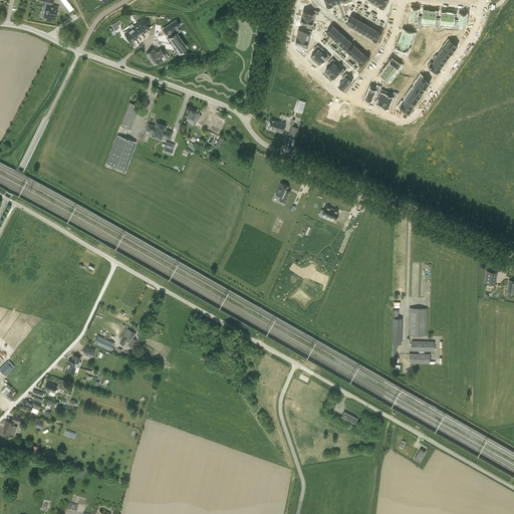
[(53,0),(42,0),(48,1),(47,4),(44,17),(47,18),(46,20),(51,21),(51,19),(55,19),(56,15),(57,12),(56,11),(58,7),(50,5),(51,2),(53,2),(53,0)]
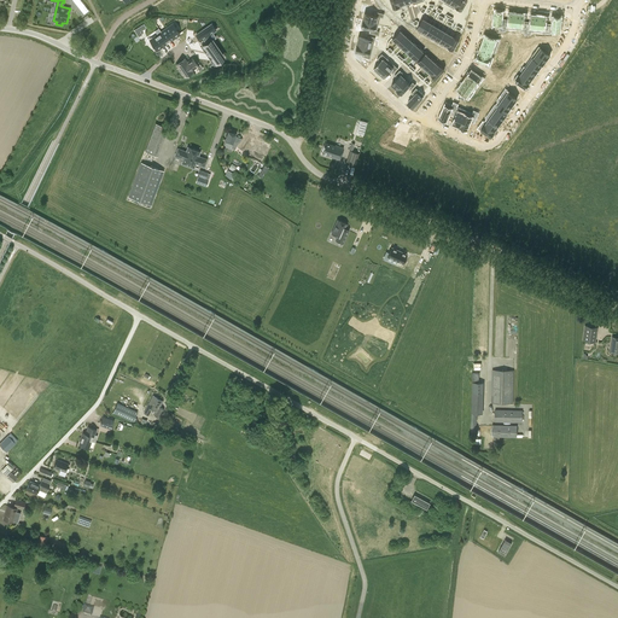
[(80,0),(73,0),(85,13),(88,10),(80,0)]
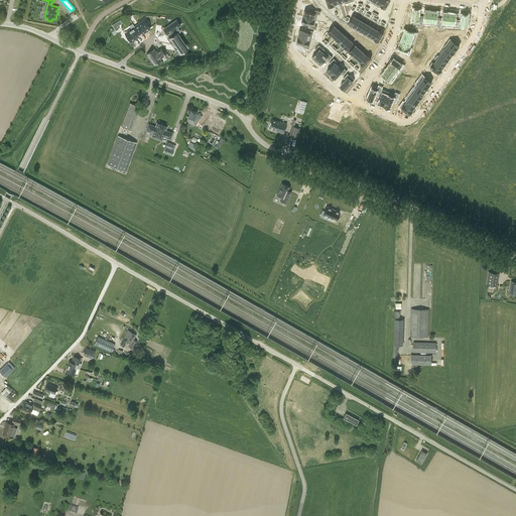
[(304,11),(303,16),(313,19),(315,13),(317,14),(318,11),(312,9),(311,12),(304,11)]
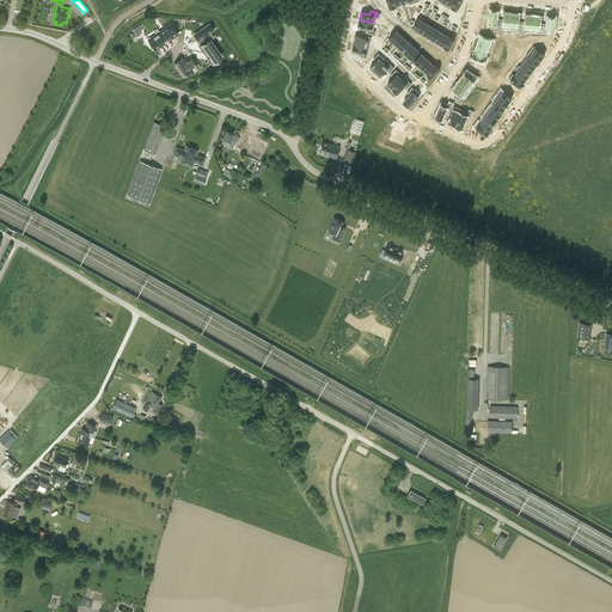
[(490,11),(489,24),(496,24),(496,28),(500,28),(501,20),(497,20),(497,12),(490,11)]
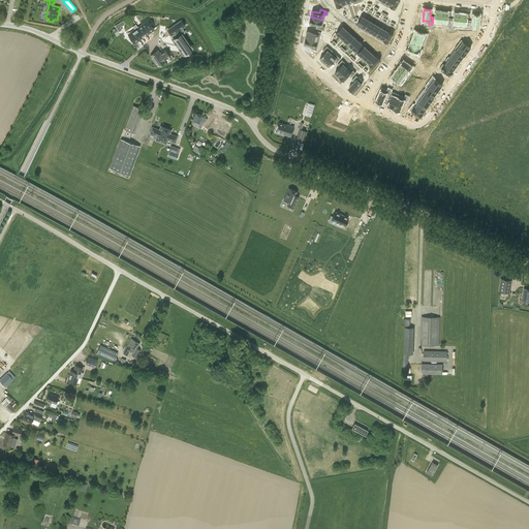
[(433,18),(432,24),(435,24),(435,22),(441,23),(442,11),(436,11),(435,19),(433,18)]
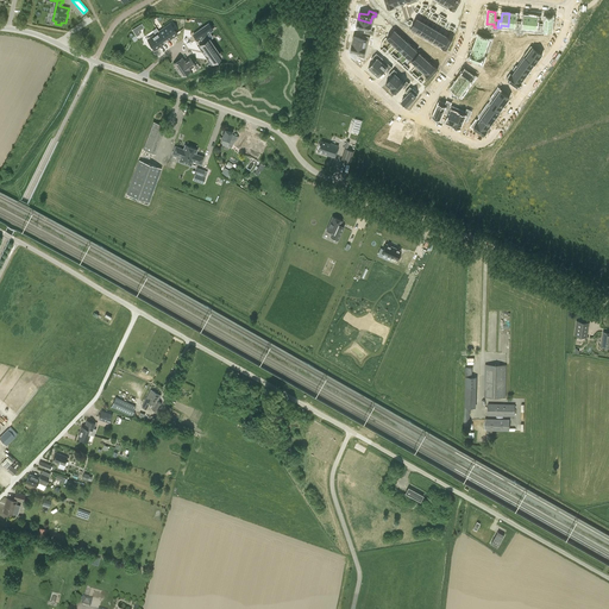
[(509,13),(508,26),(515,26),(515,30),(519,30),(520,23),(516,23),(516,14),(509,13)]
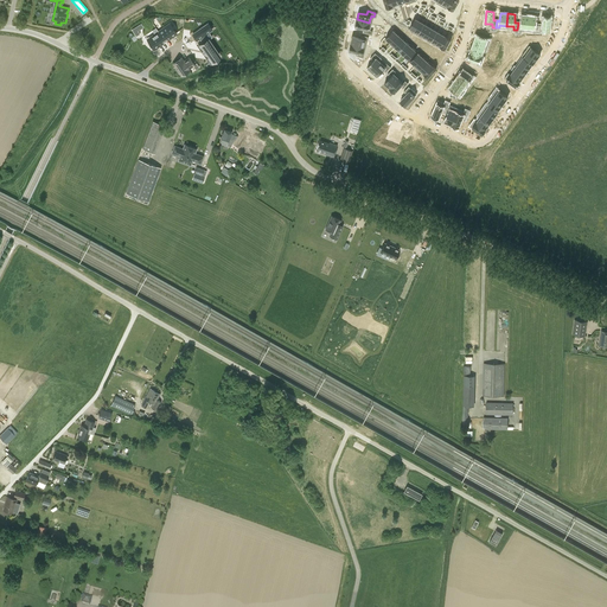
[(518,23),(517,30),(521,30),(521,27),(528,27),(529,16),(522,14),(522,23),(518,23)]
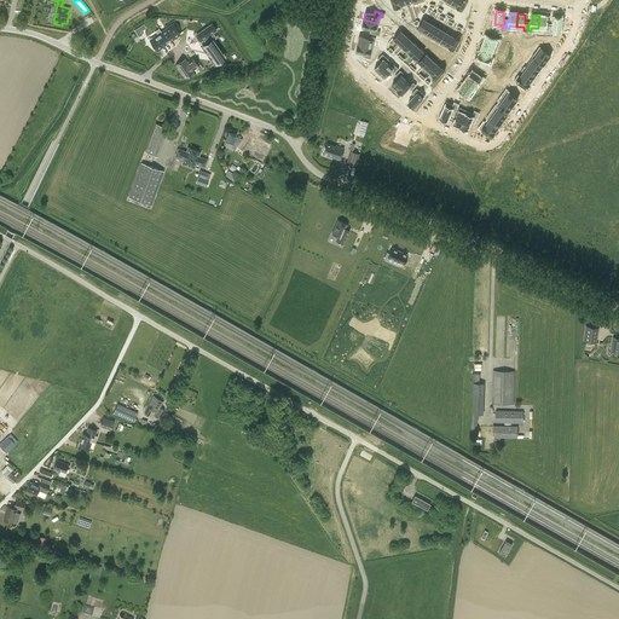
[(539,16),(538,28),(545,29),(545,33),(549,33),(550,25),(547,25),(547,17),(539,16)]
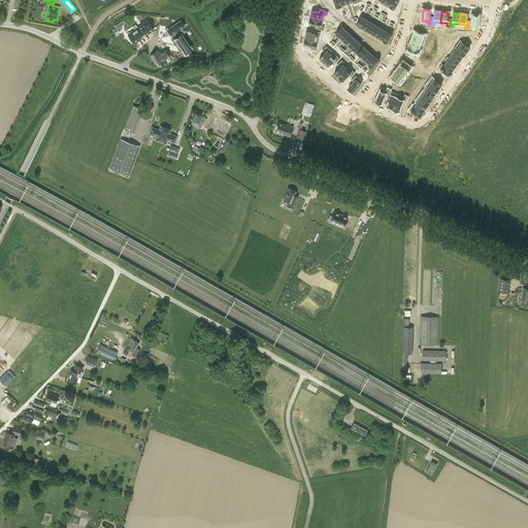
[(469,22),(468,28),(471,28),(471,26),(479,26),(479,23),(480,23),(480,20),(479,20),(480,15),(472,14),(472,22),(469,22)]
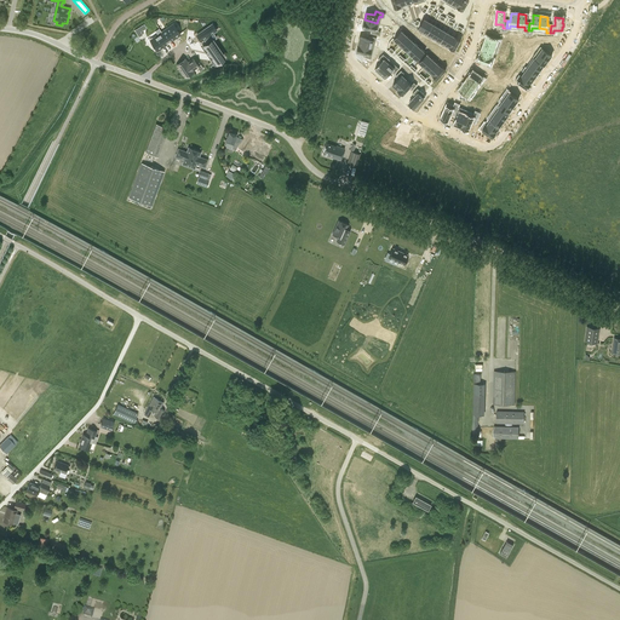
[(425,18),(419,29),(423,32),(429,22),(425,18)]
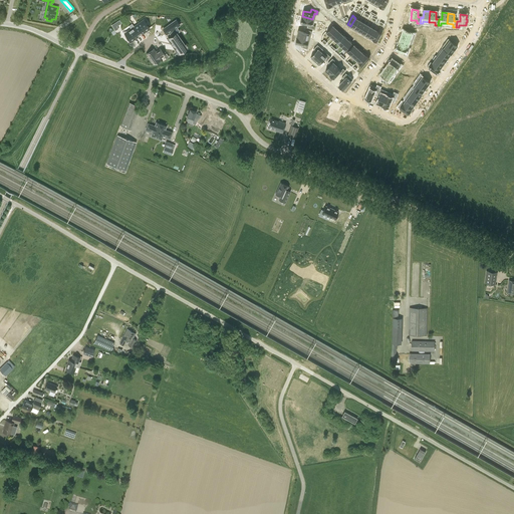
[(302,16),(300,22),(307,24),(306,27),(312,29),(313,25),(311,25),(312,19),(302,16)]
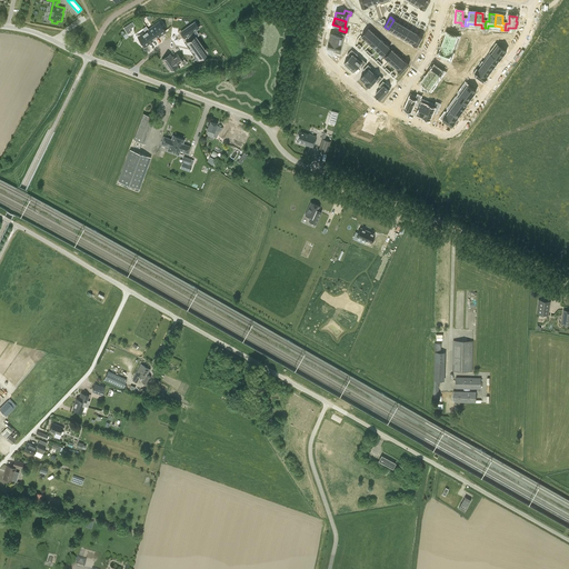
[(393,20),(388,29),(392,31),(398,22),(393,20)]
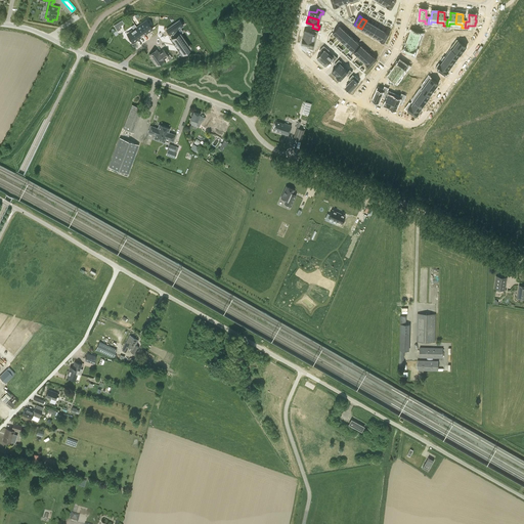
[(179,20),(166,30),(170,35),(173,33),(175,36),(172,39),(182,54),(188,50),(185,45),(186,44),(180,34),(177,30),(180,28),(183,26),(179,20)]
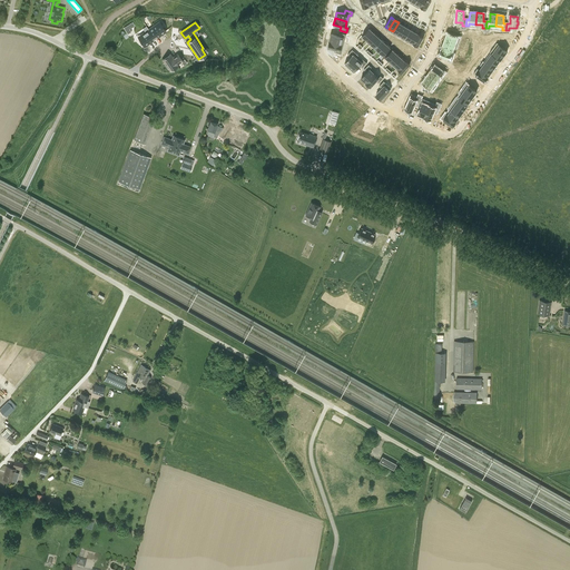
[(399,22),(393,31),(397,33),(402,25),(399,22)]
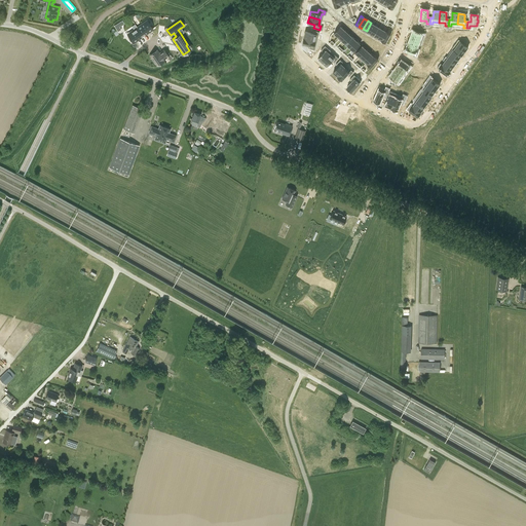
[(144,23),(138,27),(142,33),(144,32),(145,33),(152,29),(148,22),(145,24),(144,23)]
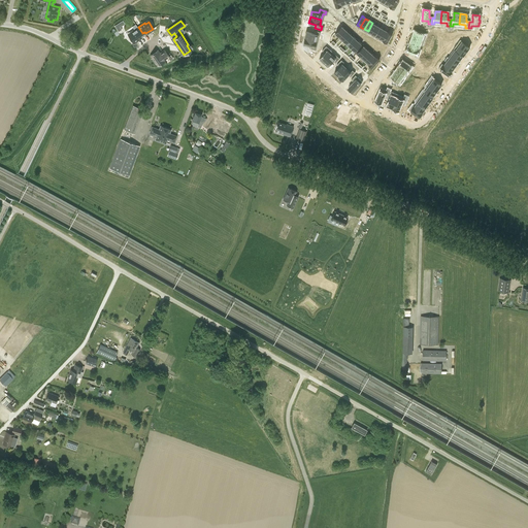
[(372,23),(368,31),(371,33),(376,25),(372,23)]
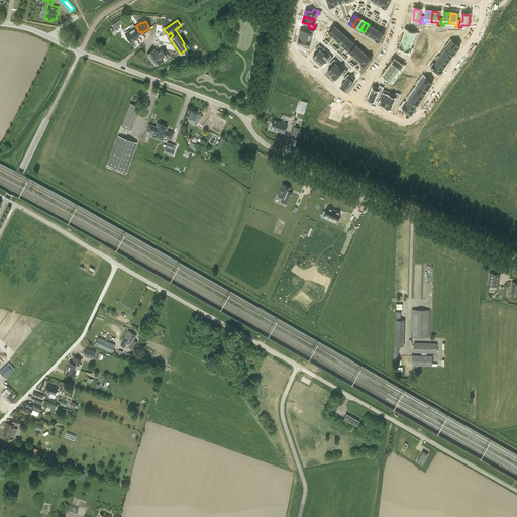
[(129,32),(126,34),(130,41),(137,36),(136,34),(139,32),(135,26),(132,23),(129,25),(131,28),(128,31),(129,32)]
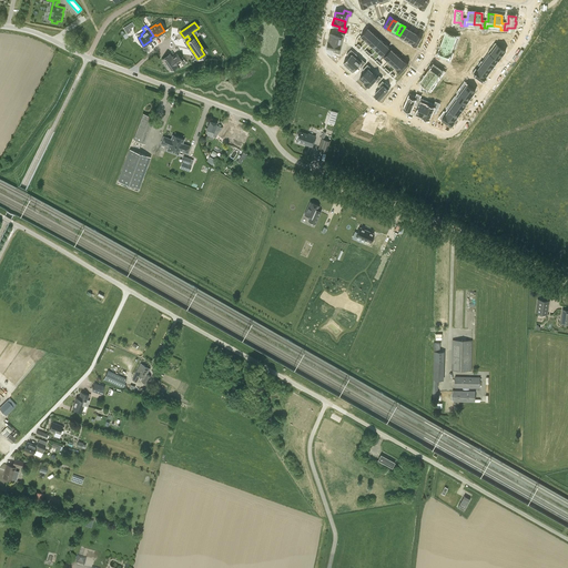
[(405,27),(399,36),(404,38),(409,29),(405,27)]
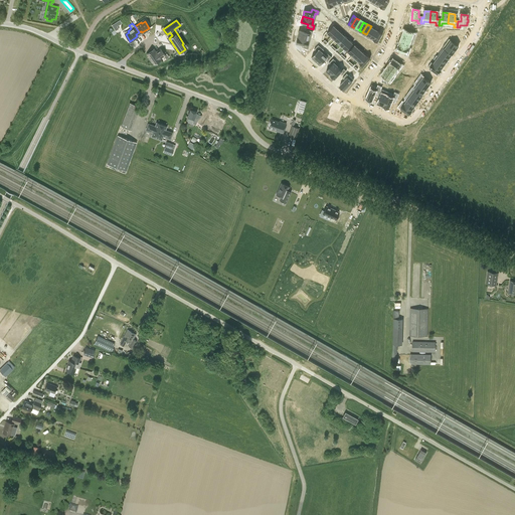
[(334,25),(328,32),(331,36),(338,29),(334,25)]
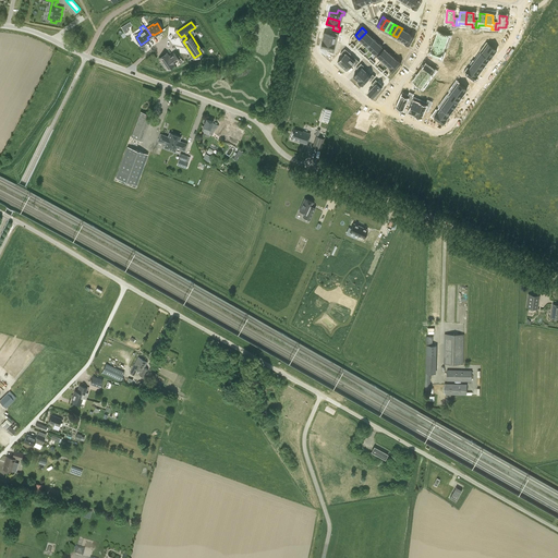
[(402,28),(397,37),(401,39),(405,31),(402,28)]
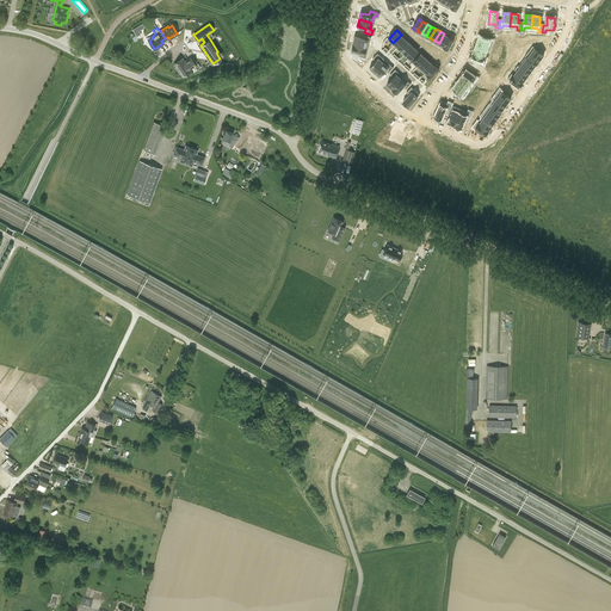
[(444,34),(439,43),(443,45),(449,36),(444,34)]
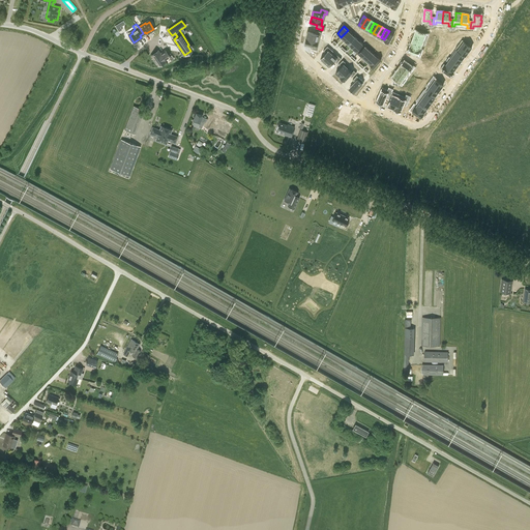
[(307,32),(306,38),(317,40),(319,34),(321,35),(322,32),(316,30),(315,33),(307,32)]
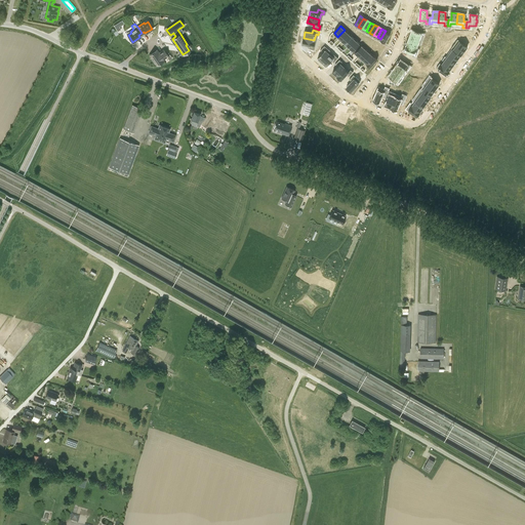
[(345,30),(337,37),(341,40),(348,33),(345,30)]
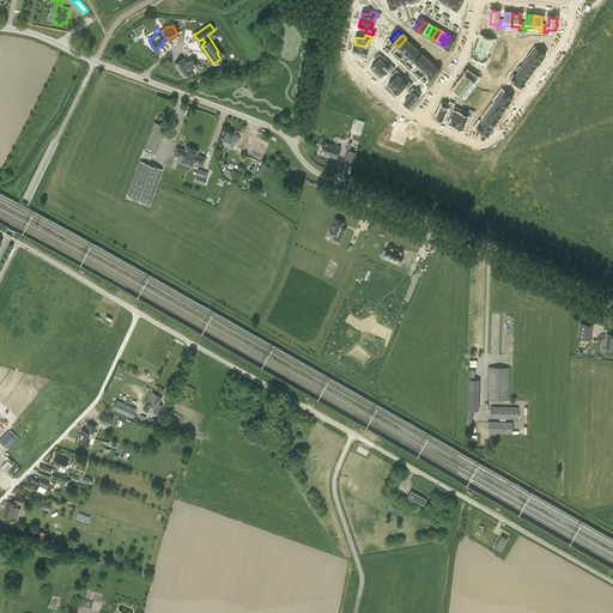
[(481,35),(479,41),(490,46),(492,40),(481,35)]
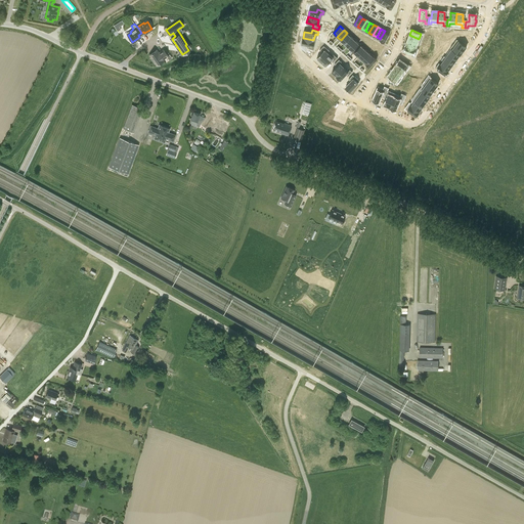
[(385,31),(380,39),(385,42),(389,34),(385,31)]
